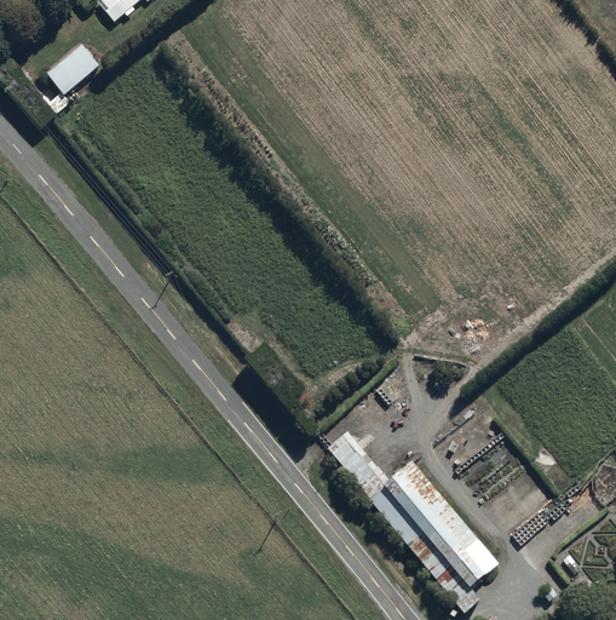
[(153,0),(101,0),(98,3),(115,22),(139,0),(147,0),(150,3),(153,0)]
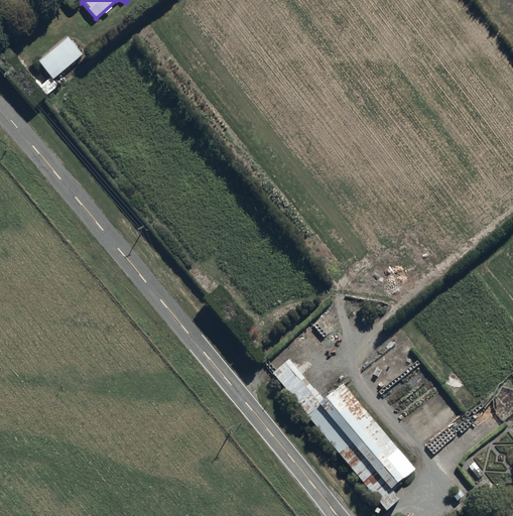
[(83,54),(66,35),(40,56),(57,76),(83,54)]
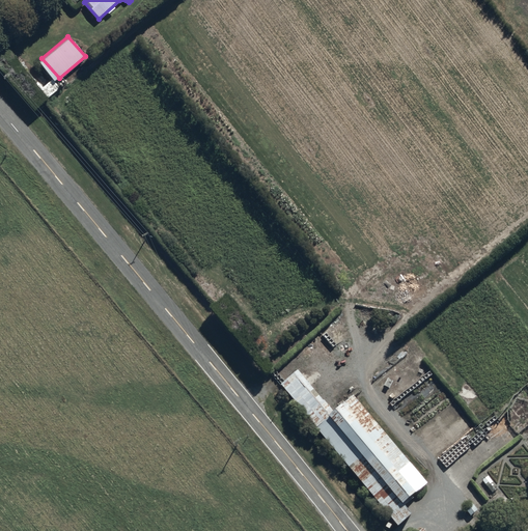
[(47,71),(33,82),(47,100),(60,88),(47,71)]
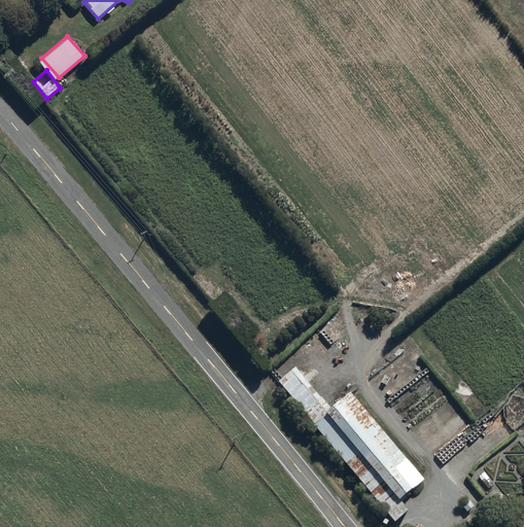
[(293,363),(277,380),(394,521),(408,510),(397,497),(423,477),(349,388),(328,406),(293,363)]
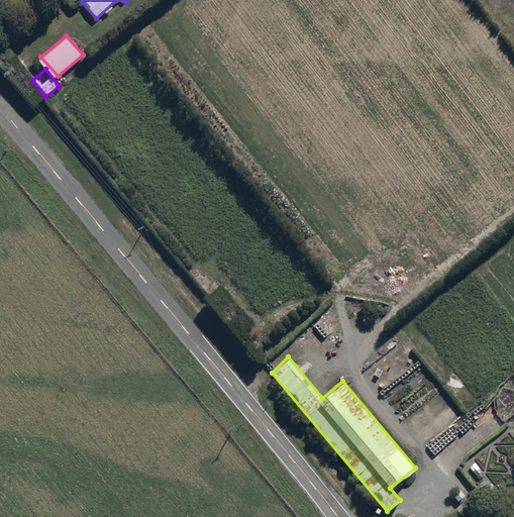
[(461,486),(452,493),(460,503),(470,495),(461,486)]
